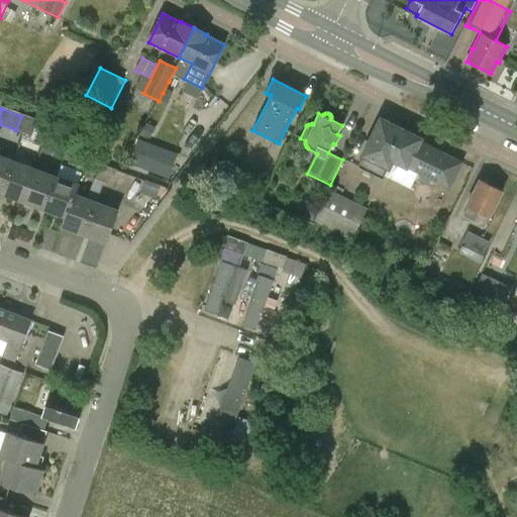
[(16,130),(23,133),(29,118),(21,116),(16,130)]
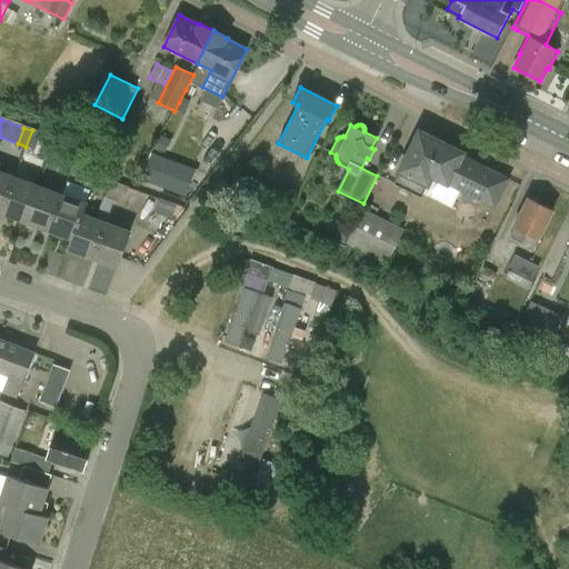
[(41,133),(32,130),(26,147),(36,150),(41,133)]
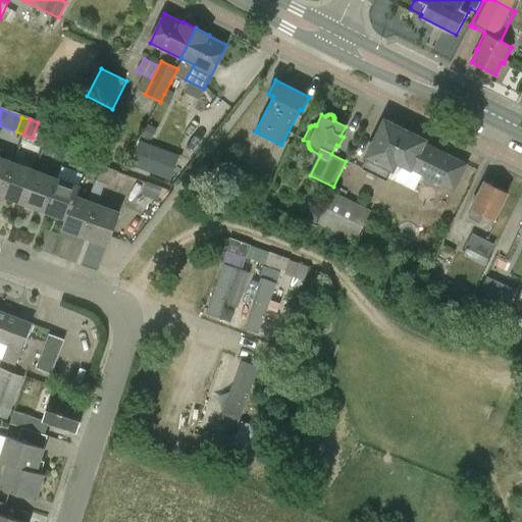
[(424,140),(384,120),(367,156),(368,157),(362,168),(386,180),(397,161),(426,175),(422,183),(432,187),(436,180),(454,189),(466,164),(423,143),(424,140)]
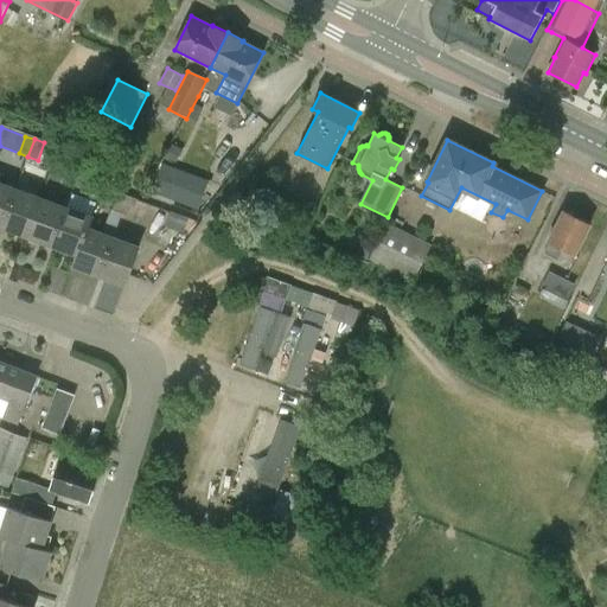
[(181,149),(172,145),(166,157),(176,163),(181,149)]
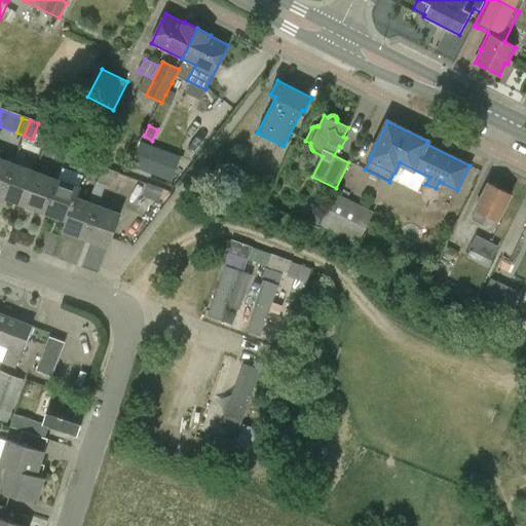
[(57,158),(65,161),(71,145),(63,142),(57,158)]
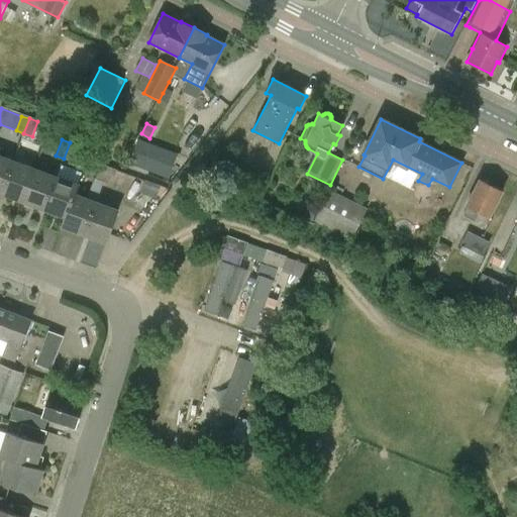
[(177,154),(138,139),(129,164),(168,178),(177,154)]
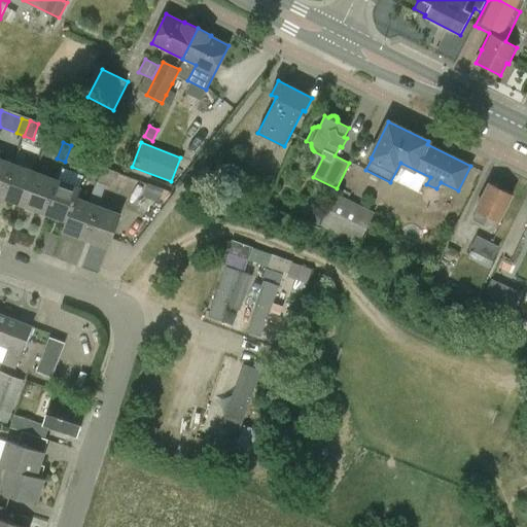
[(79,148),(71,145),(65,162),(73,165),(79,148)]
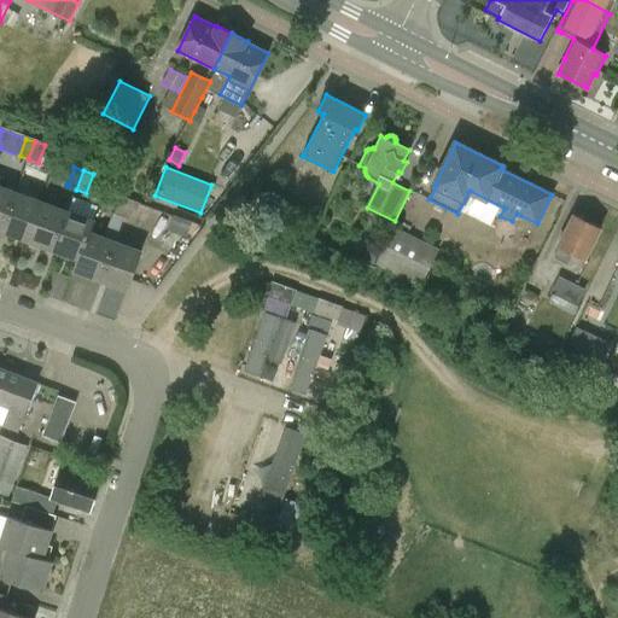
[(0,231),(1,232),(16,192),(0,185),(0,231)]
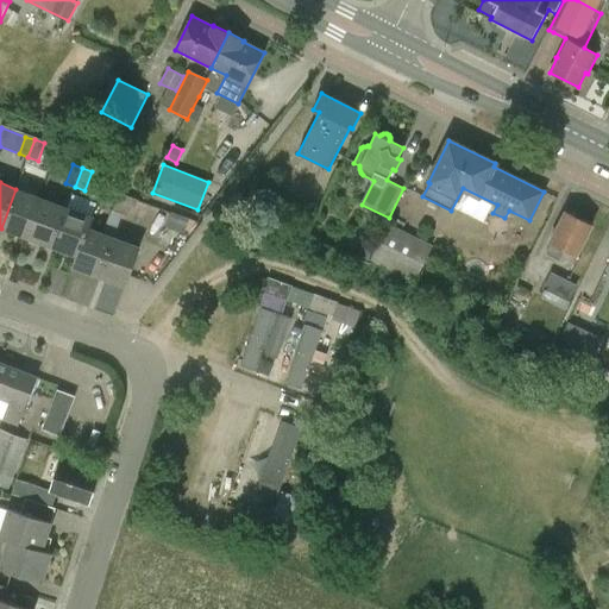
[(27,238),(42,199),(16,189),(1,228),(27,238)]
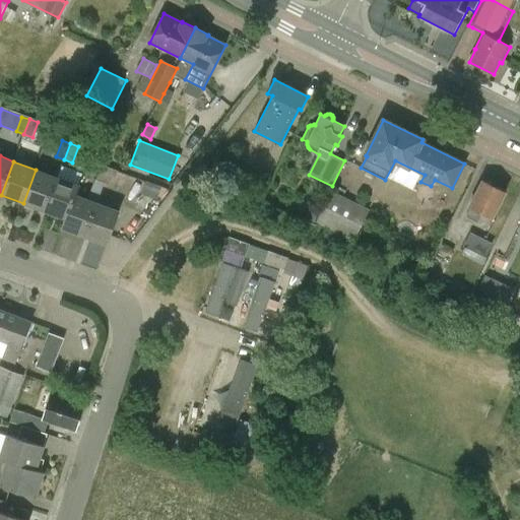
[(96,182),(105,185),(110,168),(103,166),(96,182)]
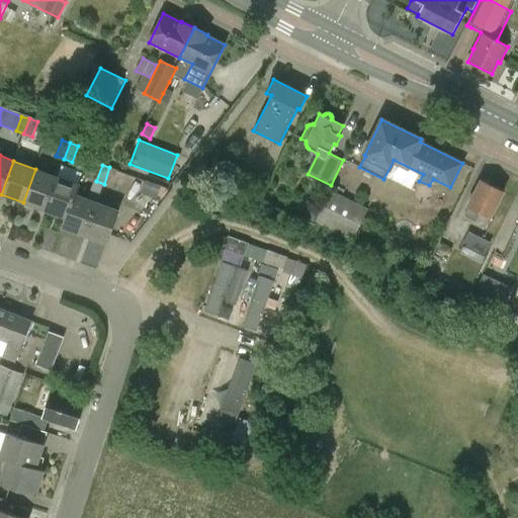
[(118,171),(109,167),(104,184),(112,187),(118,171)]
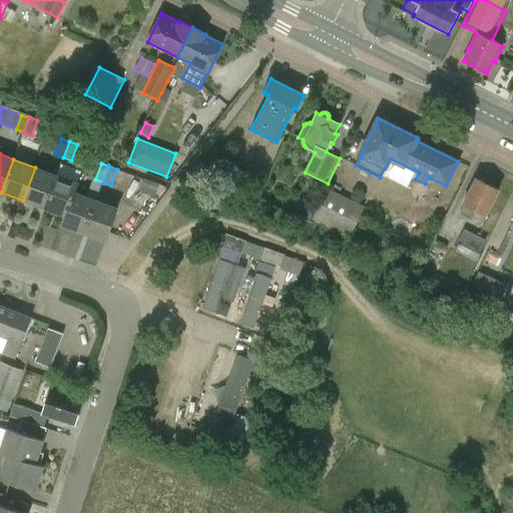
[(44,208),(56,175),(35,167),(23,200),(44,208)]
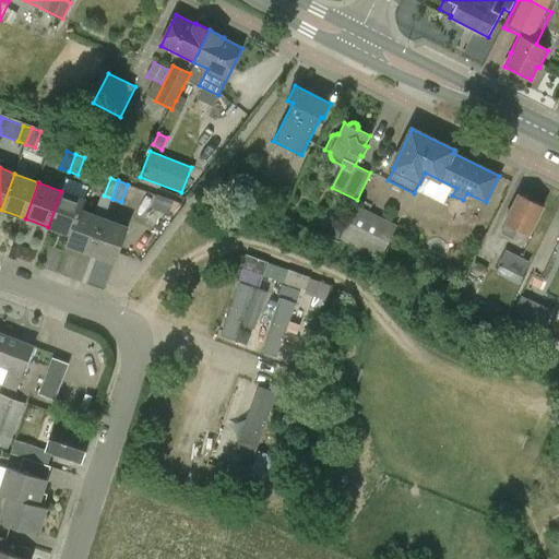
[(61,191),(48,227),(71,235),(82,210),(85,200),(61,191)]
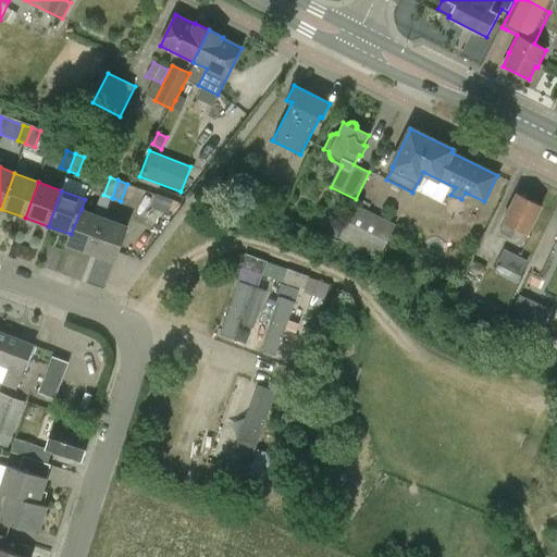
[(503,222),(504,222),(498,233),(511,239),(517,229),(528,234),(542,206),(517,194),(503,222)]
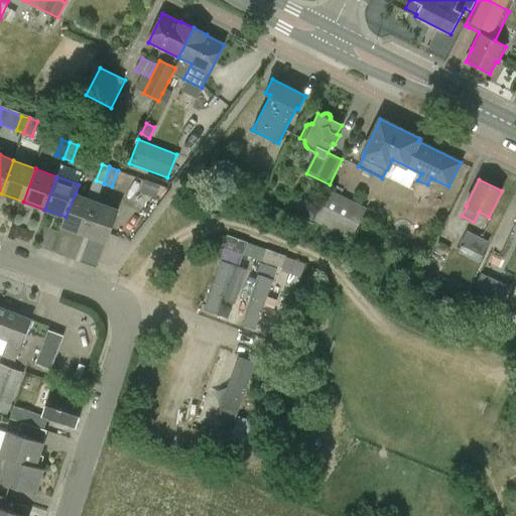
[(158,185),(145,180),(140,190),(154,197),(158,185)]
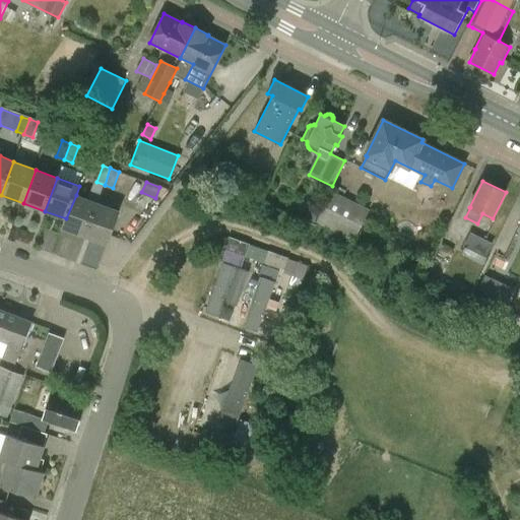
[(332,191),(316,223),(368,249),(371,243),(358,236),(370,210),(332,191)]
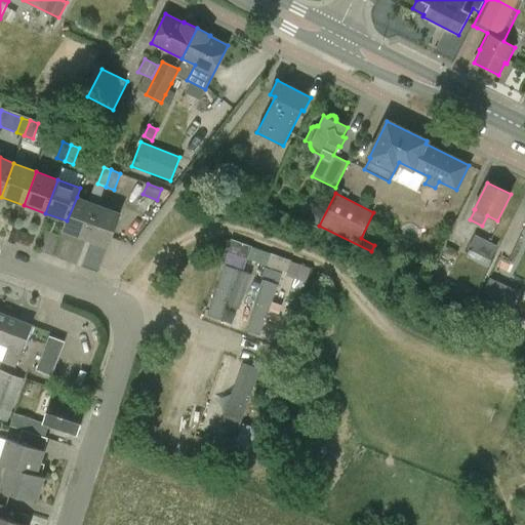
[(86,239),(98,205),(77,197),(67,220),(63,231),(86,239)]
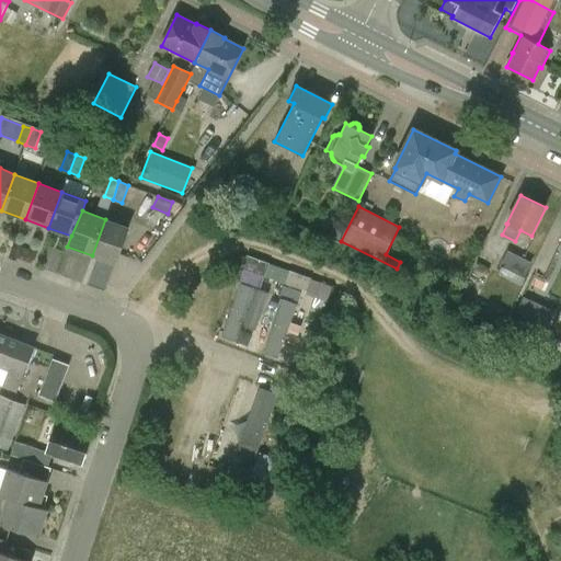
[(128,228),(105,219),(92,255),(115,264),(128,228)]
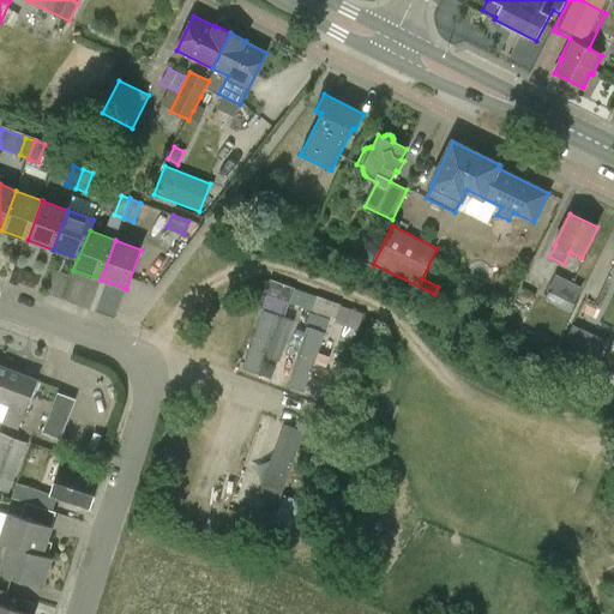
[(362,244),(357,258),(371,263),(377,248),(362,244)]
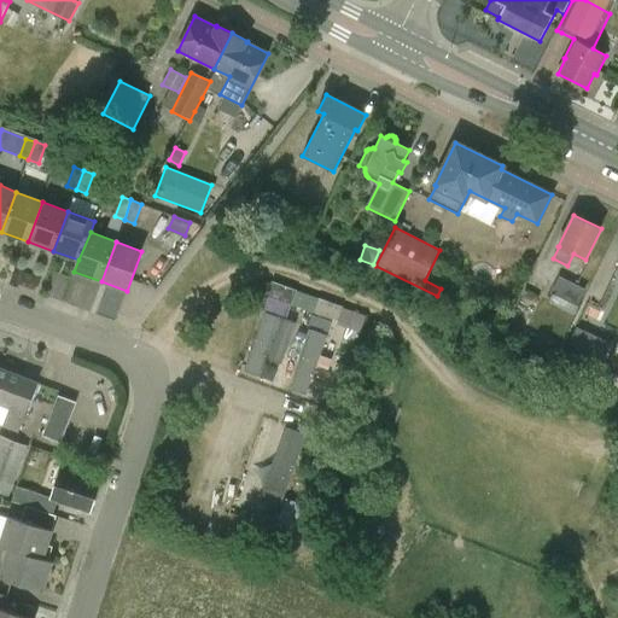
[(581,301),(586,291),(559,278),(551,293),(554,295),(549,303),(576,316),(584,302),(581,301)]
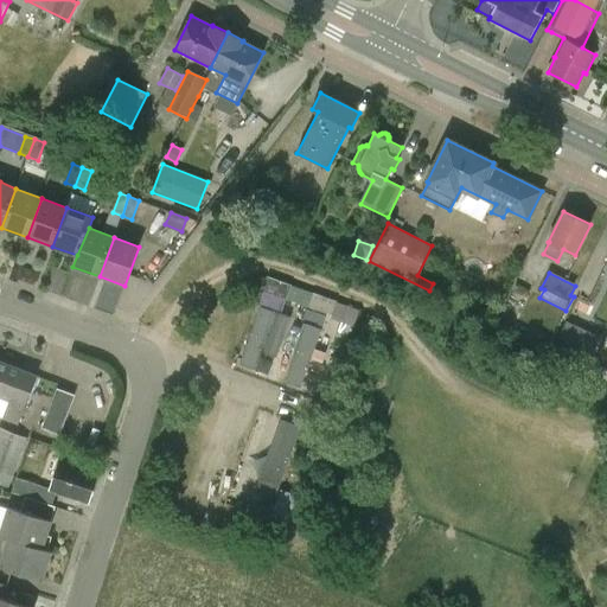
[(292,285),(268,276),(262,291),(287,299),(292,285)]
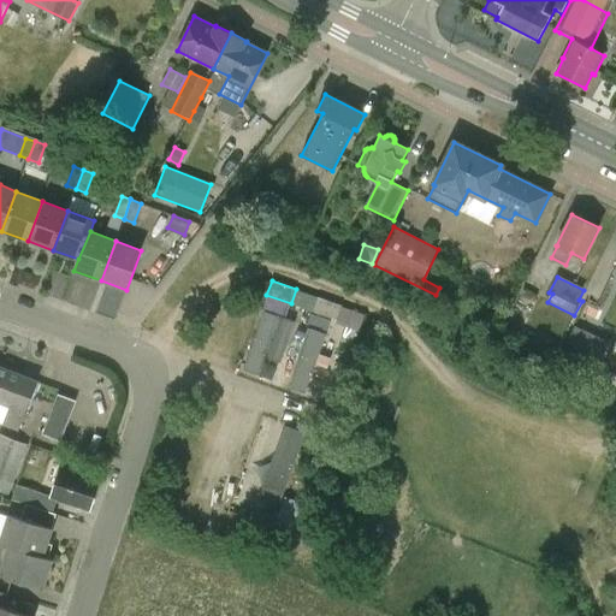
[(336,321),(342,306),(318,297),(317,298),(313,311),(312,312),(336,321)]
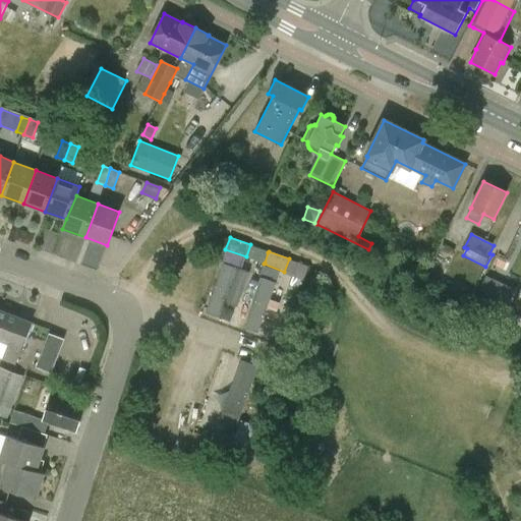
[(249,272),(224,263),(206,311),(219,315),(224,300),(237,305),(249,272)]
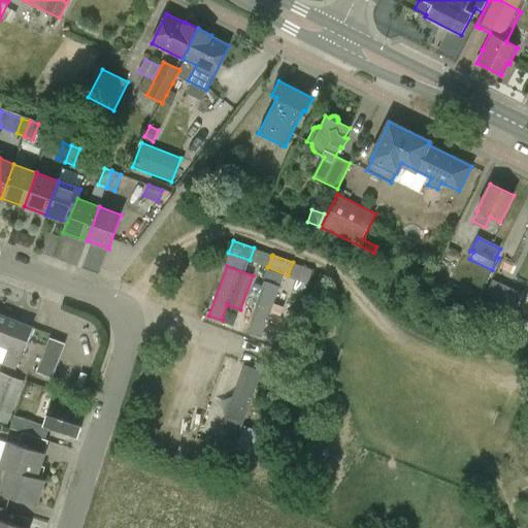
[(492,279),(486,294),(515,307),(522,293),(492,279)]
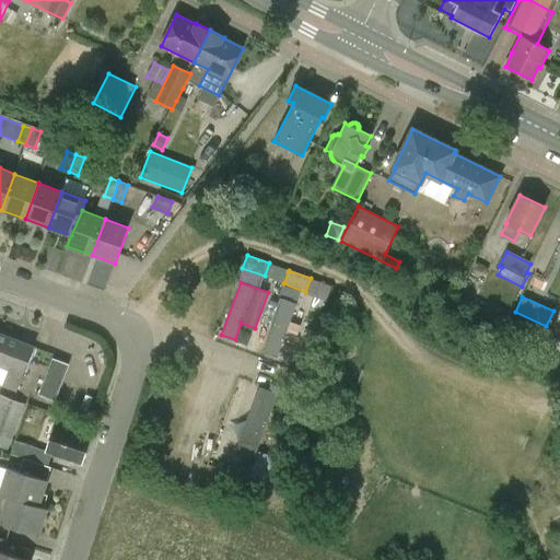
[(261,352),(277,358),(295,305),(280,300),(261,352)]
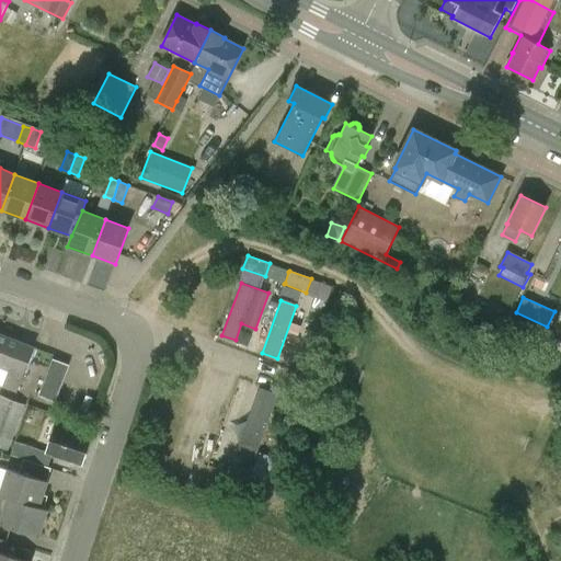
[(560,323),(556,321),(549,334),(560,339),(560,323)]
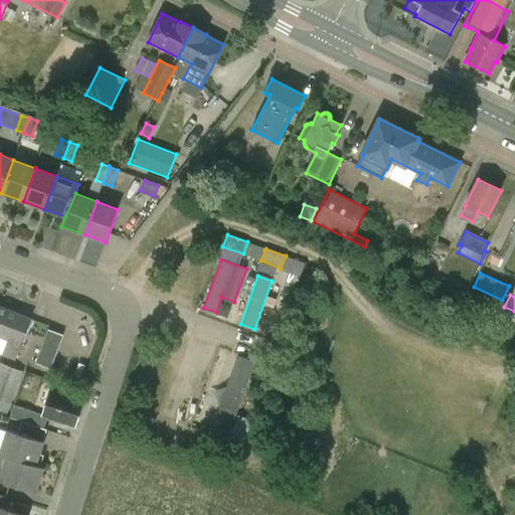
[(30,321),(0,309),(0,340),(7,343),(2,356),(15,361),(30,321)]
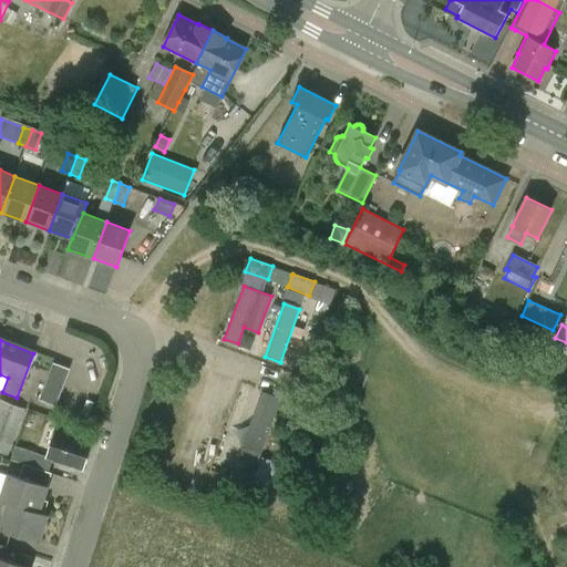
[(35,403),(86,416),(91,400),(40,387),(35,403)]
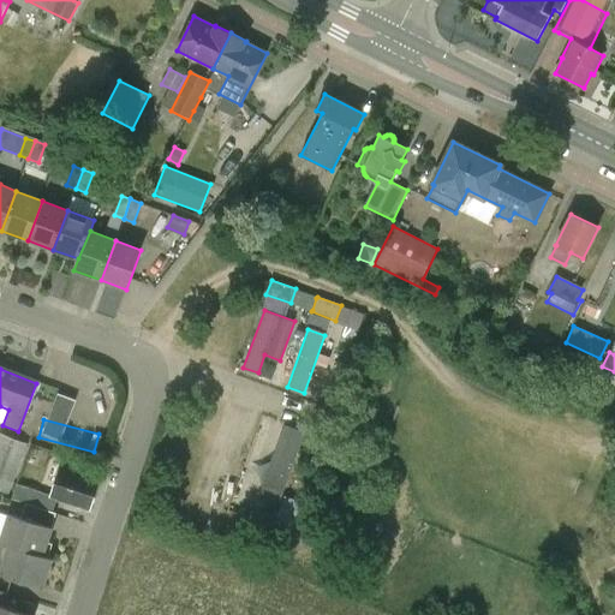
[(278,509),(303,434),(284,428),(258,503),(278,509)]
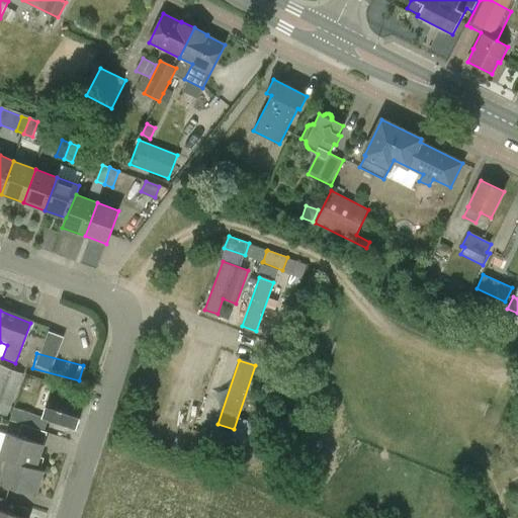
[(0,414),(8,417),(24,374),(0,365),(0,414)]
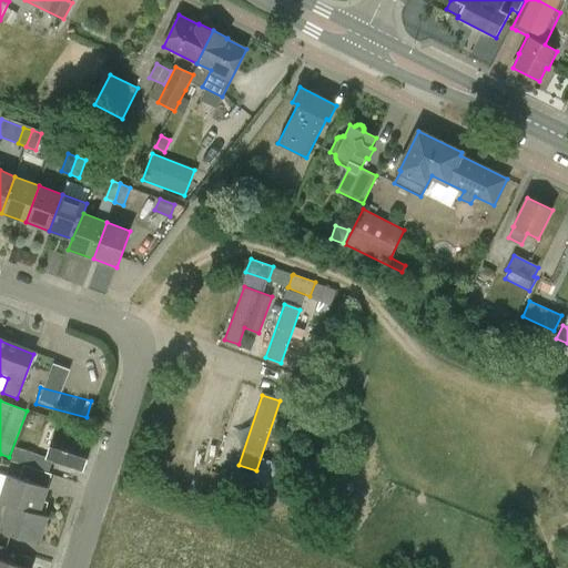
[(48,462),(82,472),(91,445),(57,434),(48,462)]
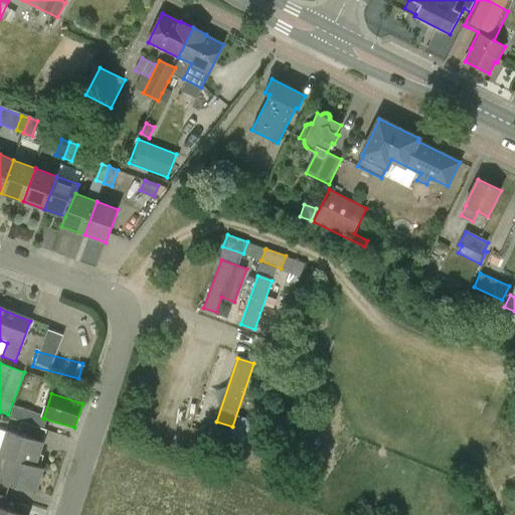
[(209,435),(242,447),(251,421),(238,416),(233,431),(213,423),(209,435)]
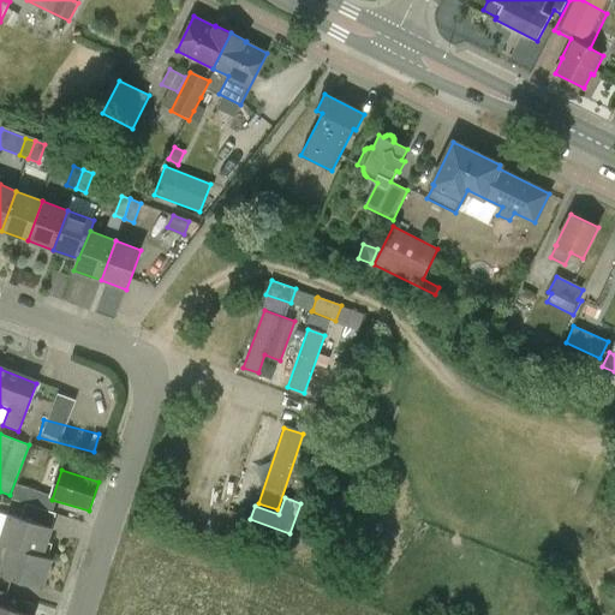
[(51,524),(54,511),(25,505),(22,517),(51,524)]
